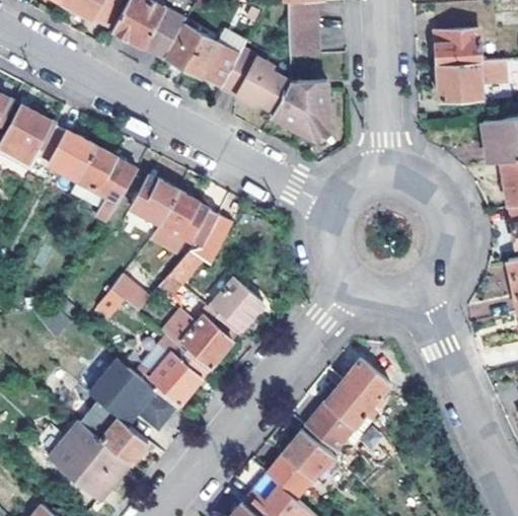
[(60,0),(60,1),(105,25),(119,0),(60,0)]
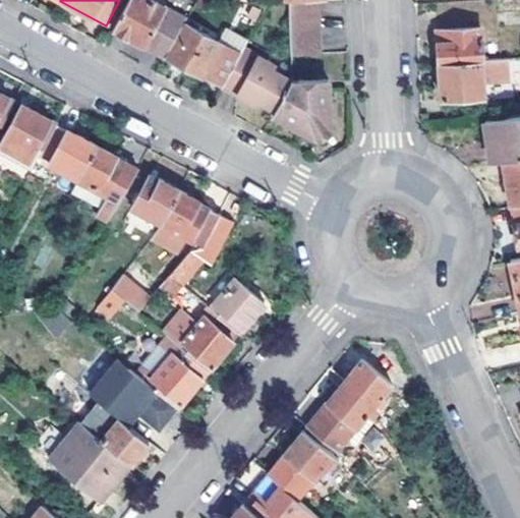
[(154,6),(157,0),(128,0),(113,30),(165,58),(184,22),(154,6)]
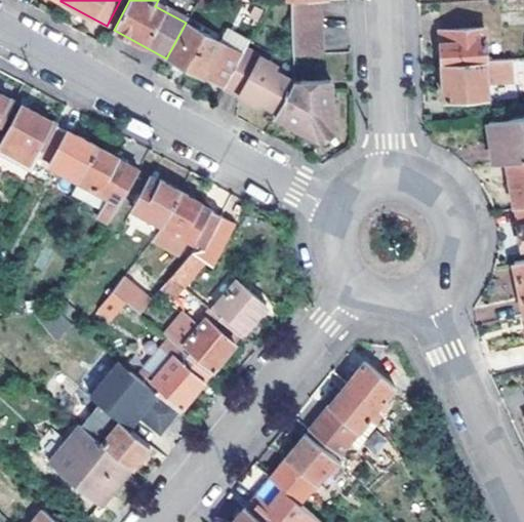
[(317,0),(306,0),(292,1),(295,52),(319,51),(317,0)]
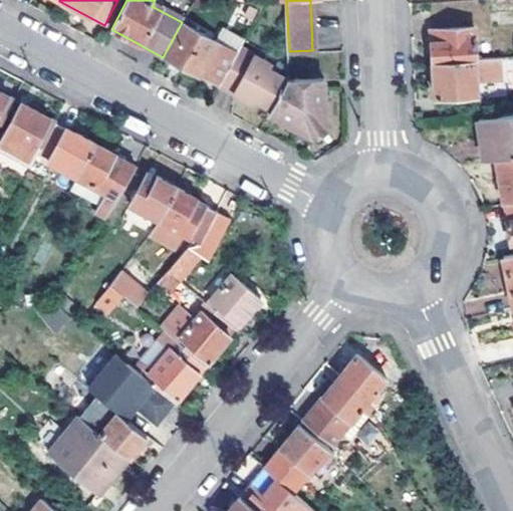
[(512,23),(512,0),(476,0),(479,26),(512,23)]
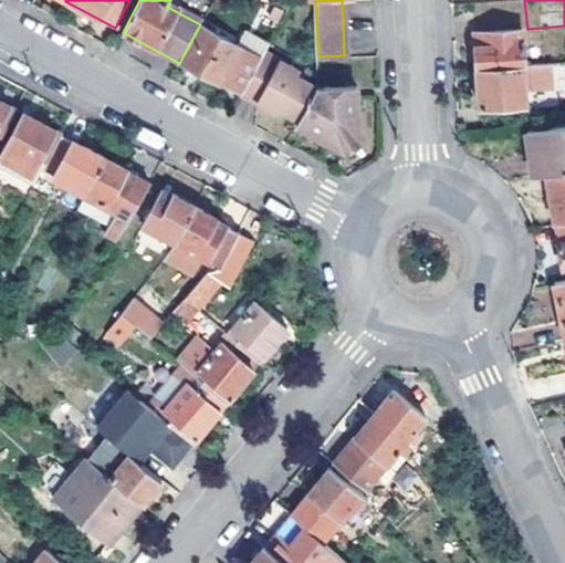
[(241,96),(260,59),(202,28),(182,64),(241,96)]
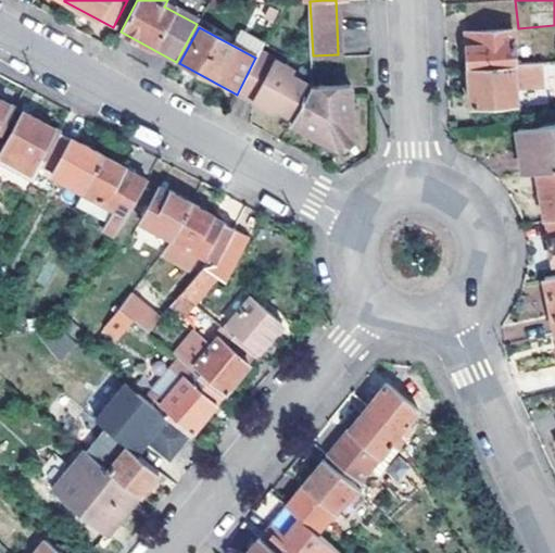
[(468,66),(513,64),(512,28),(466,32),(468,66)]
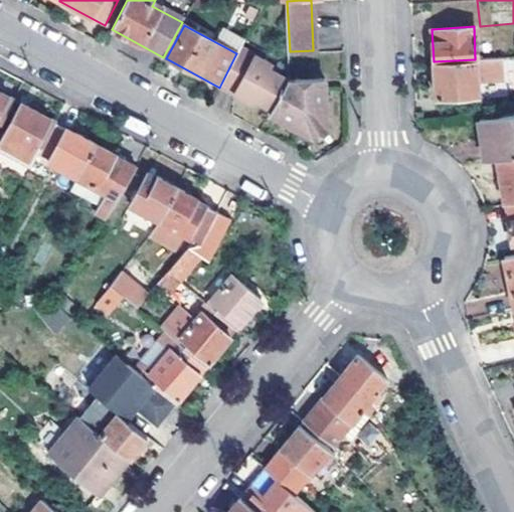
[(273,109),(289,82),(288,77),(269,66),(271,62),(240,46),(236,53),(219,88),(234,96),(237,91),(250,98),(250,104),(259,102),(273,109)]
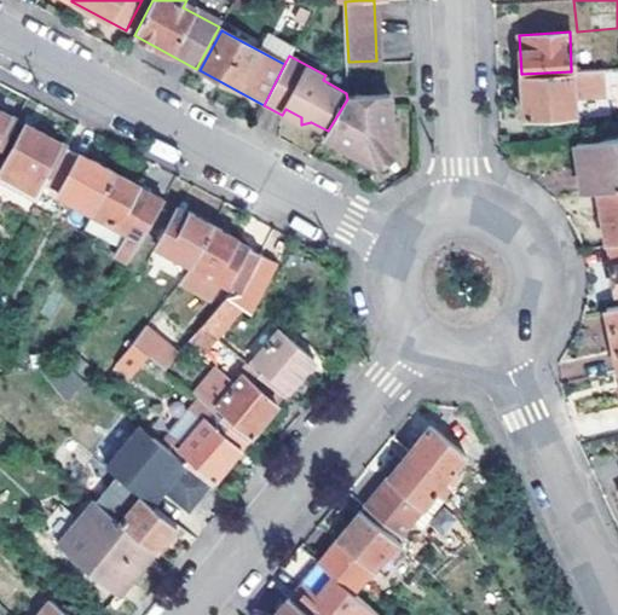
[(571,71),(521,74),(524,116),(571,114),(571,98),(606,97),(606,87),(605,69),(571,71)]
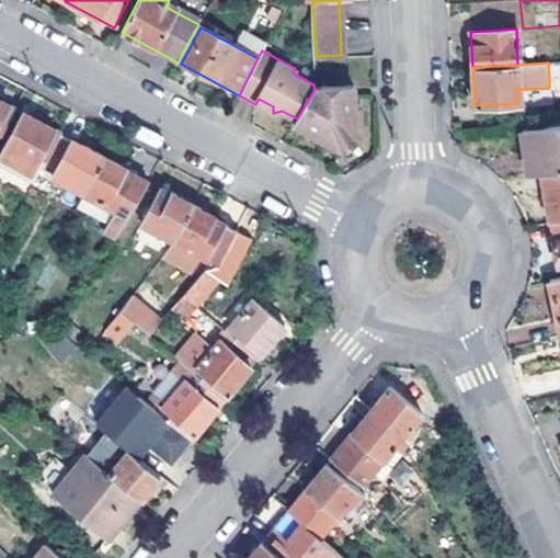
[(313,67),(295,68),(293,72),(313,84),(313,67)]
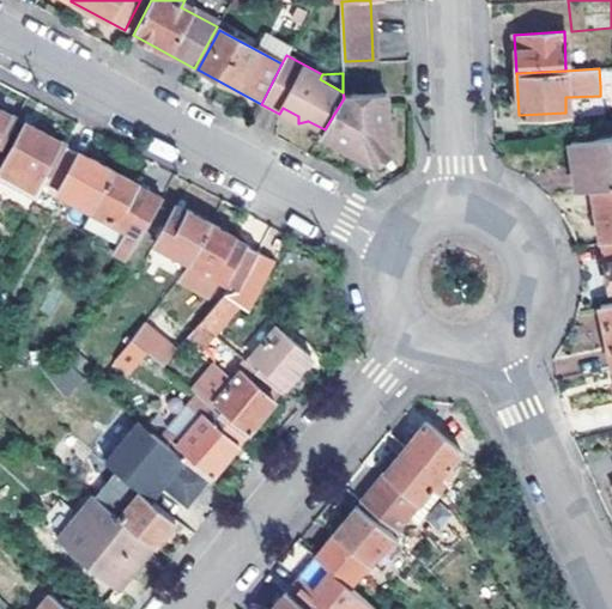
[(344,98),(325,129),(320,139),(369,164),(386,154),(387,98),(344,98)]
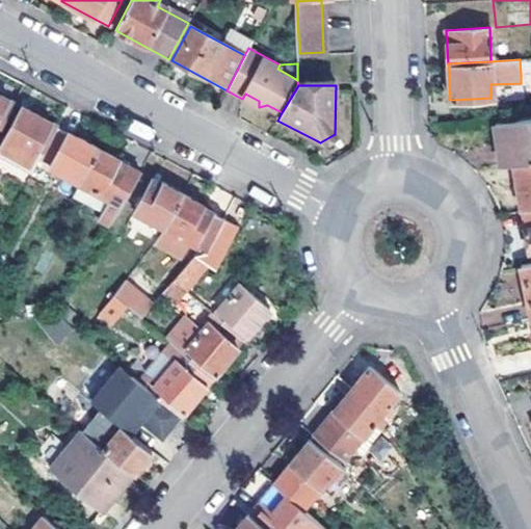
[(0,133),(14,107),(0,100),(0,133)]
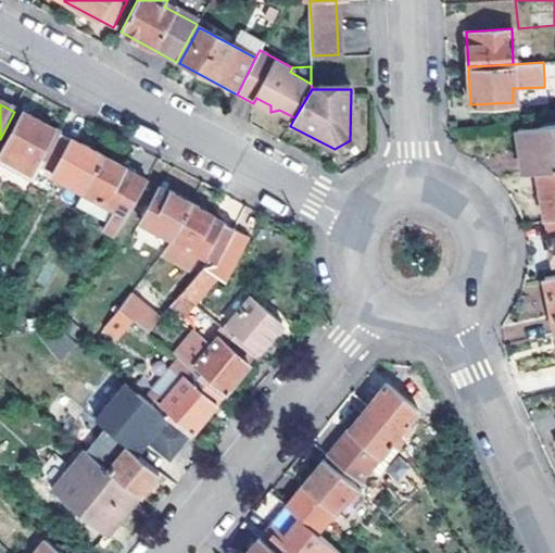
[(40,173),(60,136),(22,114),(0,153),(0,167),(21,178),(27,165),(40,173)]
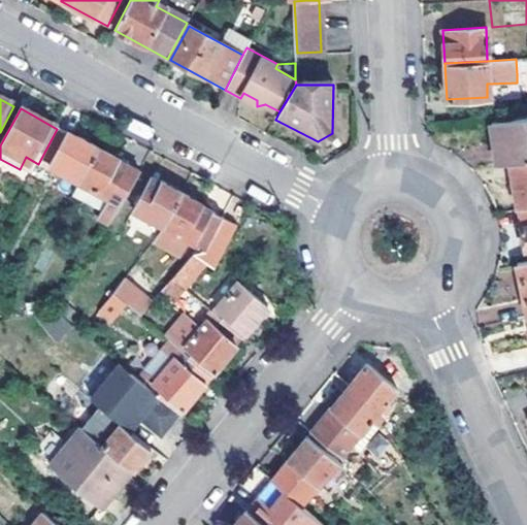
[(526,132),(526,121),(501,135),(526,132)]
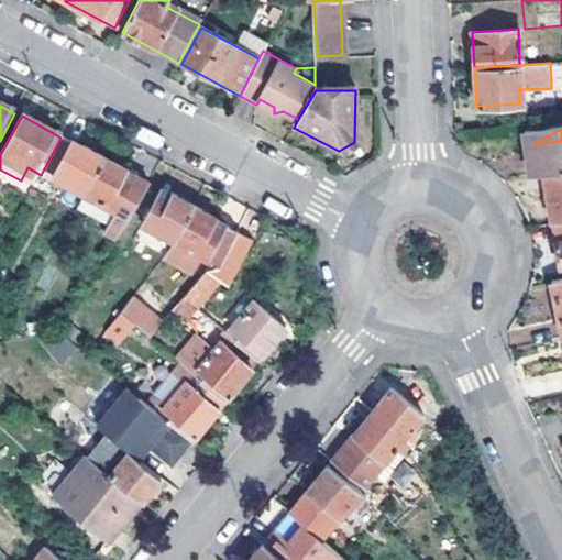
[(86,199),(105,164),(83,153),(84,150),(61,138),(41,175),(86,199)]
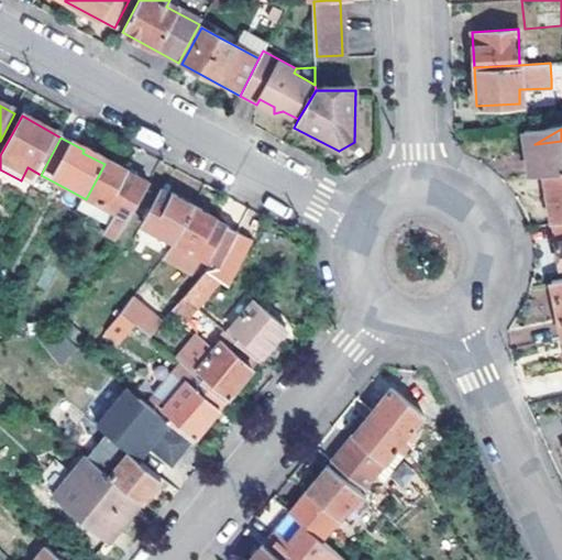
[(561,141),(535,144),(525,150),(529,177),(541,175),(561,171),(561,141)]
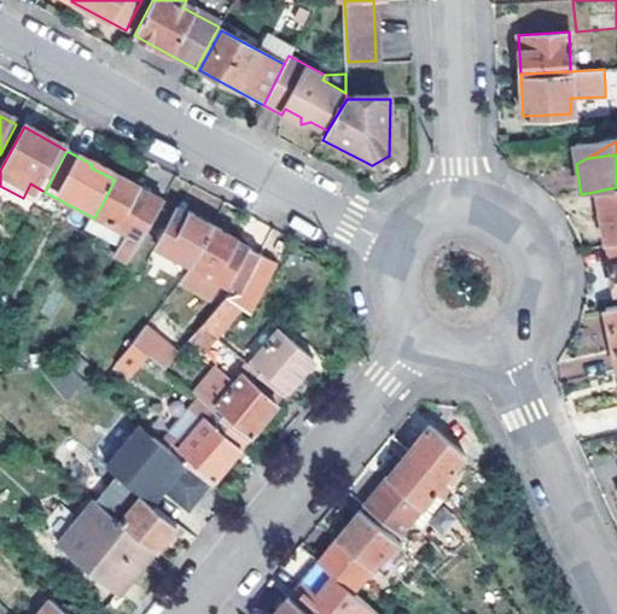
[(115,180),(94,218),(93,221),(115,234),(108,245),(132,258),(163,202),(116,177),(115,180)]
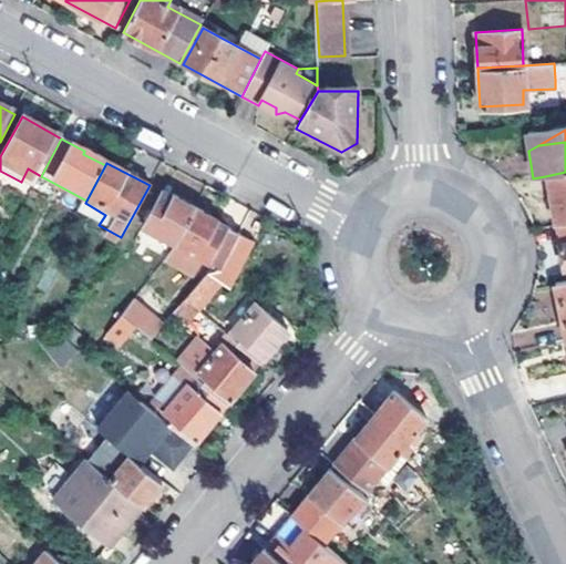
[(34,188),(41,176),(28,168),(21,182),(34,188)]
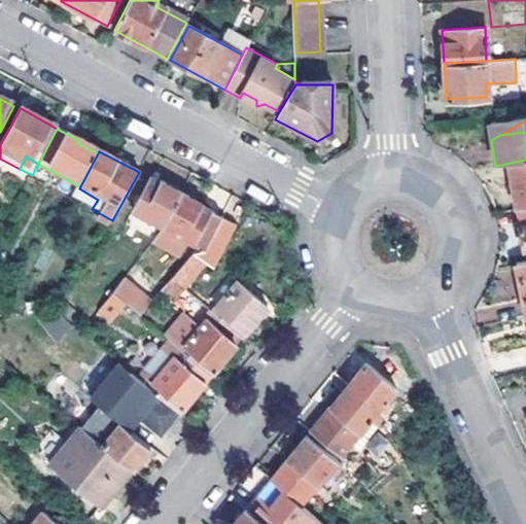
[(525,160),(506,164),(516,210),(525,207),(525,160)]
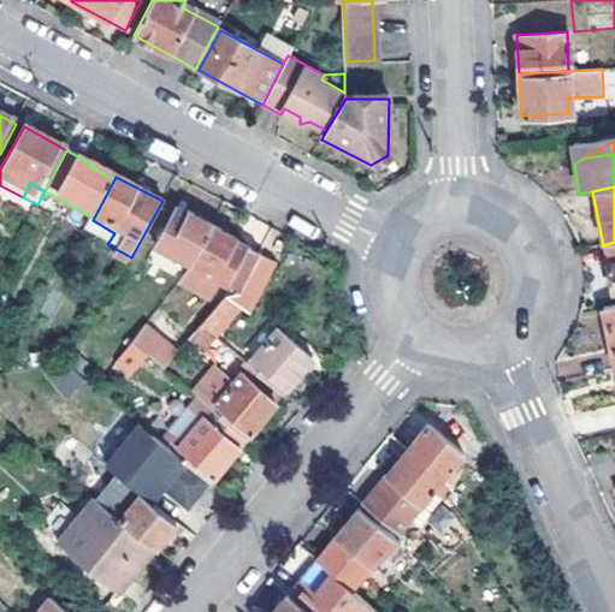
[(187,267),(211,227),(182,212),(181,215),(173,211),(153,248),(187,267)]
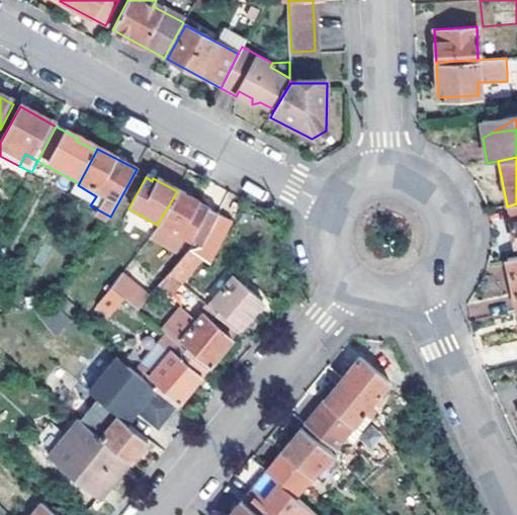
[(177,191),(157,225),(198,247),(217,216),(197,204),(198,203),(177,191)]
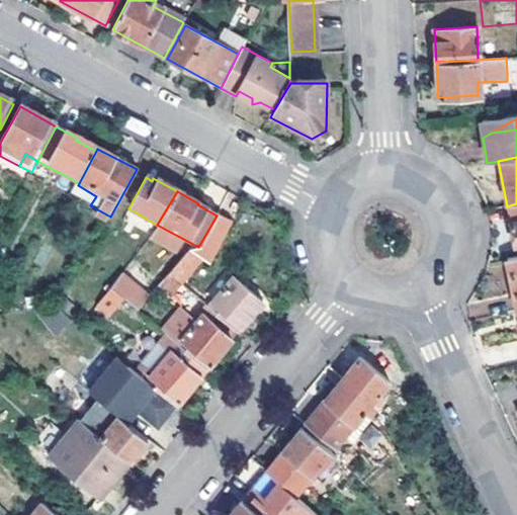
[(516,203),(507,206),(515,246),(516,245),(516,203)]
